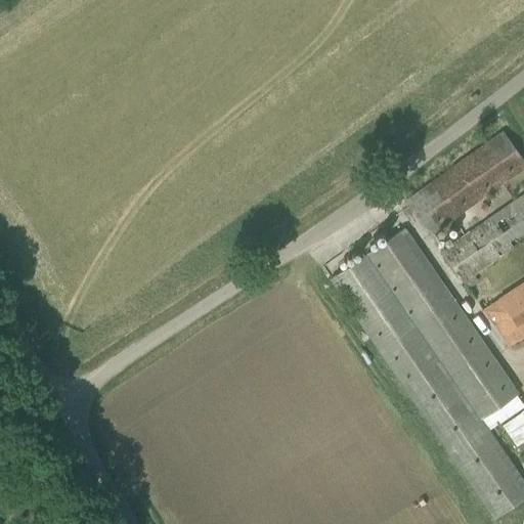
[(406,200),(430,233),(523,166),(523,160),(504,131),(406,200)]
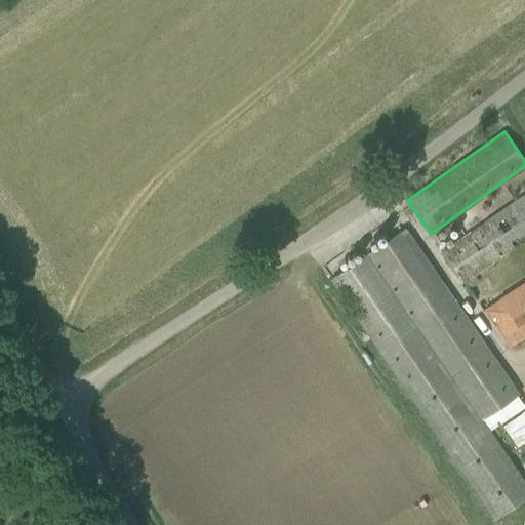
[(524,240),(524,194),(443,250),(465,282),(490,264),(524,240)]
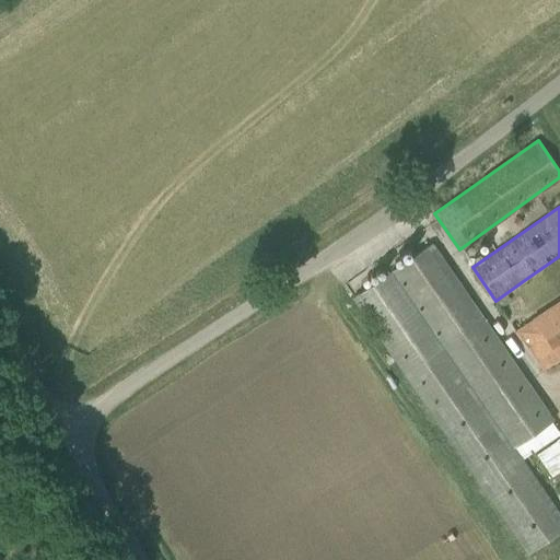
[(394,270),(515,446),(553,420),(432,244),(394,270)]
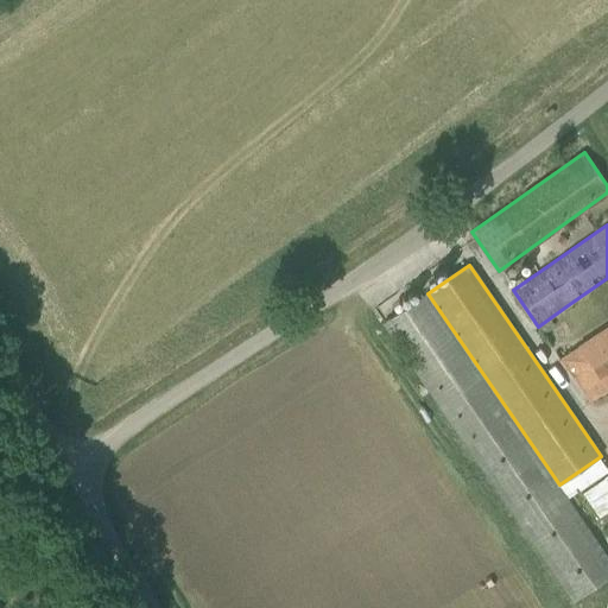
[(607,577),(607,556),(559,485),(428,293),(384,323),(575,600),(607,577)]
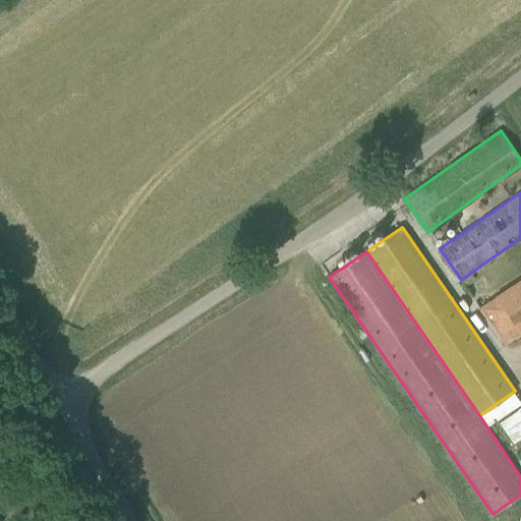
[(506,344),(520,333),(520,281),(480,308),(506,344)]
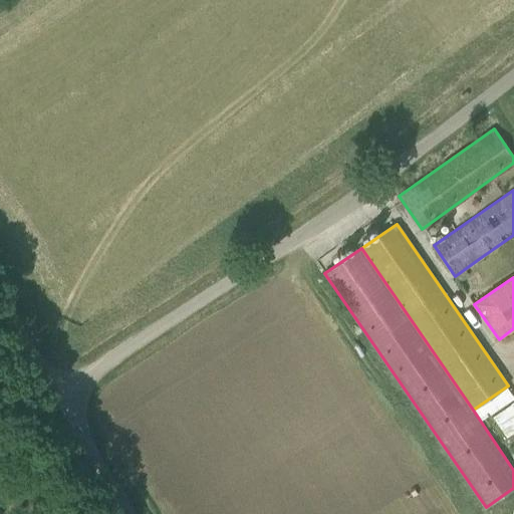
All buildings are outlined.
